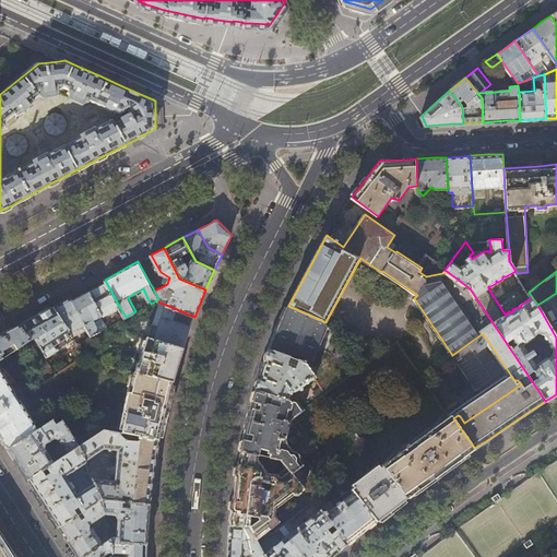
[(98,286),(90,291),(103,315),(119,306),(106,282),(98,286)]
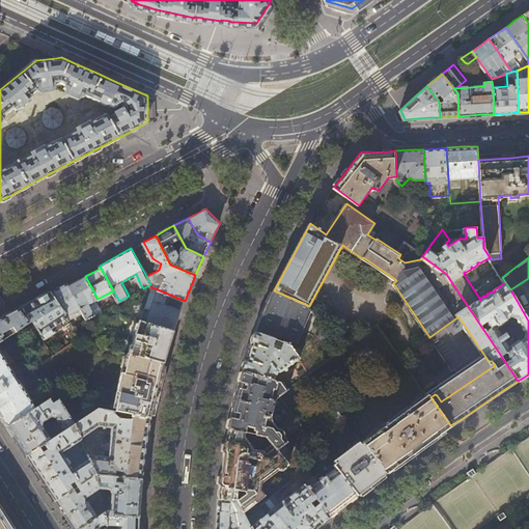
[(77,280),(70,284),(81,307),(87,318),(94,314),(88,303),(98,299),(85,276),(77,280)]
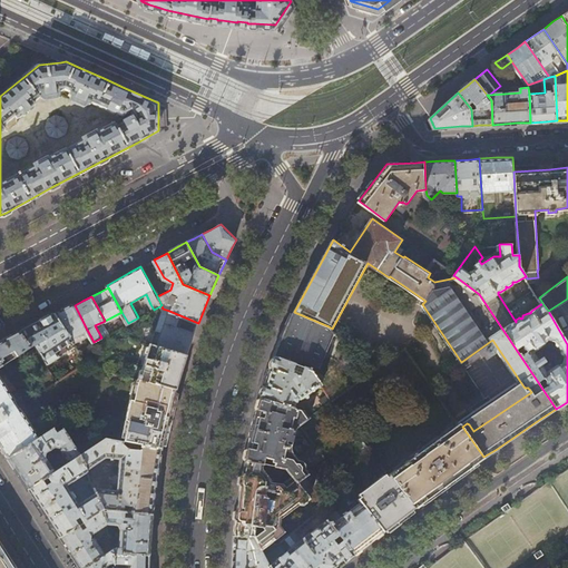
[(64,307),(56,312),(72,338),(87,330),(75,305),(72,303),(64,307)]
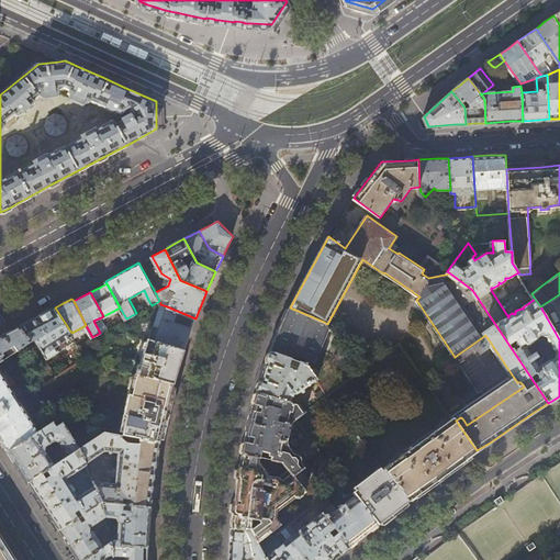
[(185,350),(196,318),(167,306),(160,326),(154,325),(149,339),(185,350)]
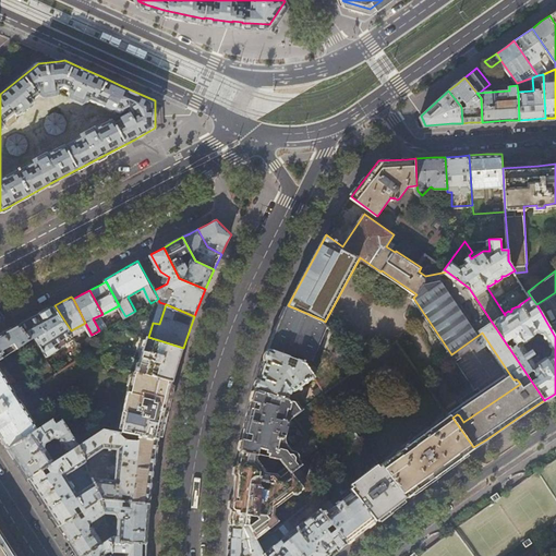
[(43,312),(21,324),(32,339),(36,336),(49,358),(58,352),(57,350),(59,348),(57,343),(72,334),(71,330),(55,305),(43,312)]
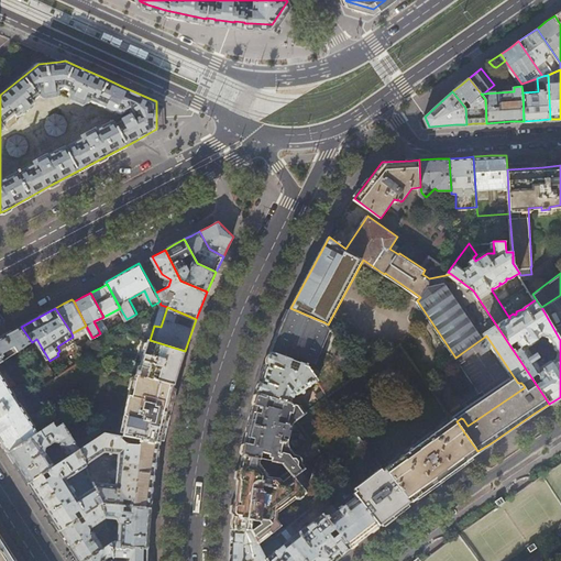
[(331,327),(328,325),(325,322),(290,308),(282,329),(279,334),(272,351),(308,365),(317,377),(322,373),(319,370),(315,367),(320,352),(321,351),(322,351),(323,351),(325,350),(328,341),(328,340),(328,339),(327,338),(327,337),(331,327)]
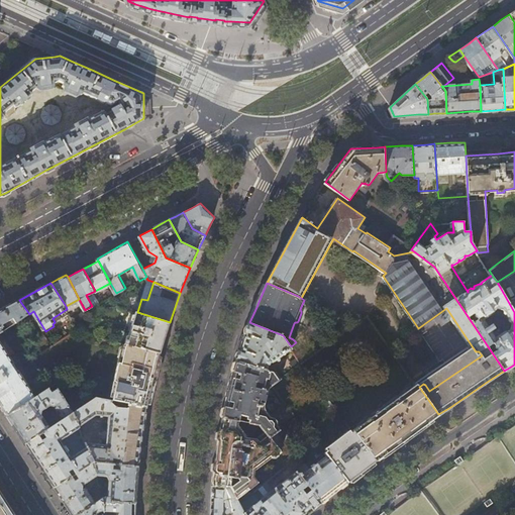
[(29,314),(19,300),(7,306),(0,310),(0,332),(4,330),(2,328),(6,326),(4,324),(8,322),(10,326),(29,314)]
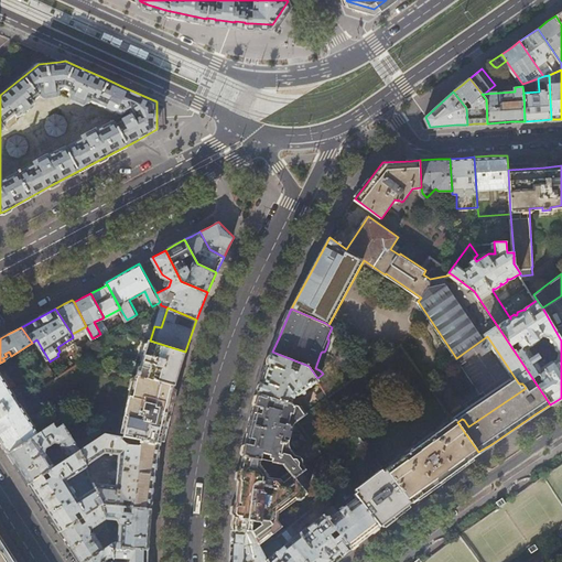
[(174,385),(185,352),(150,341),(149,341),(139,375),(174,385)]
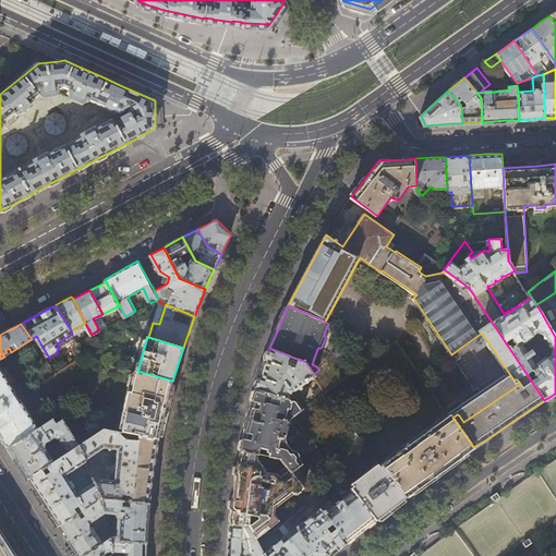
[(316,376),(314,374),(305,362),(269,348),(256,388),(290,399),(292,391),(295,393),(316,376)]
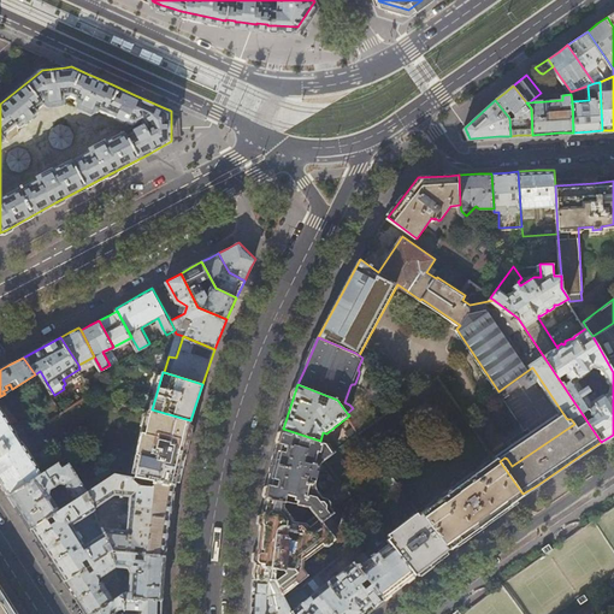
[(0,406),(0,477),(11,494),(42,473),(0,406)]
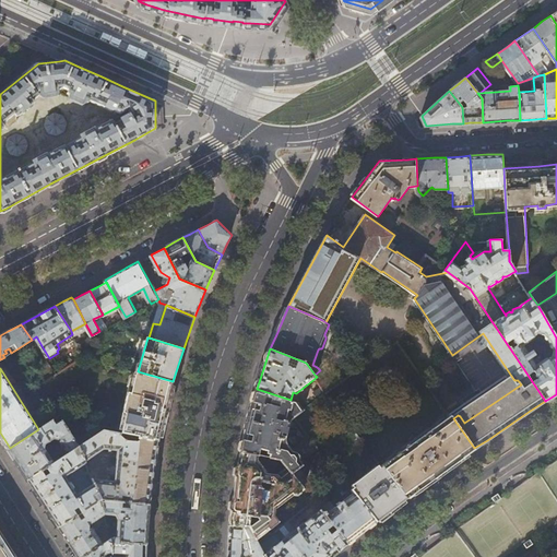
[(160,439),(173,381),(138,371),(135,370),(134,375),(135,375),(133,387),(130,386),(125,412),(127,413),(122,433),(160,439)]
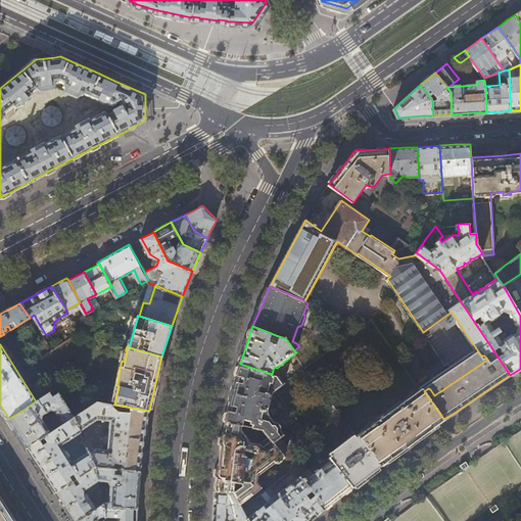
[(280,376),(272,374),(240,364),(226,421),(243,425),(244,418),(251,420),(251,422),(254,423),(253,427),(264,428),(269,436),(273,441),(284,433),(282,430),(282,425),(279,421),(274,421),(272,418),(273,418),(271,417),(270,415),(269,412),(268,408),(268,406),(270,396),(271,394),(272,393),(277,389),(277,388),(284,382),(280,376)]
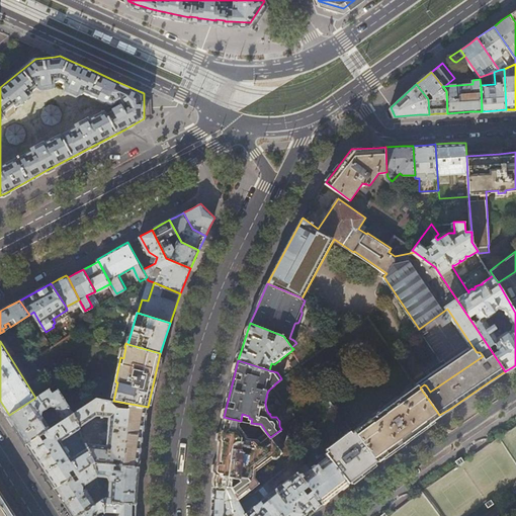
[(409,437),(439,415),(420,388),(418,383),(353,431),(376,461),(409,437)]
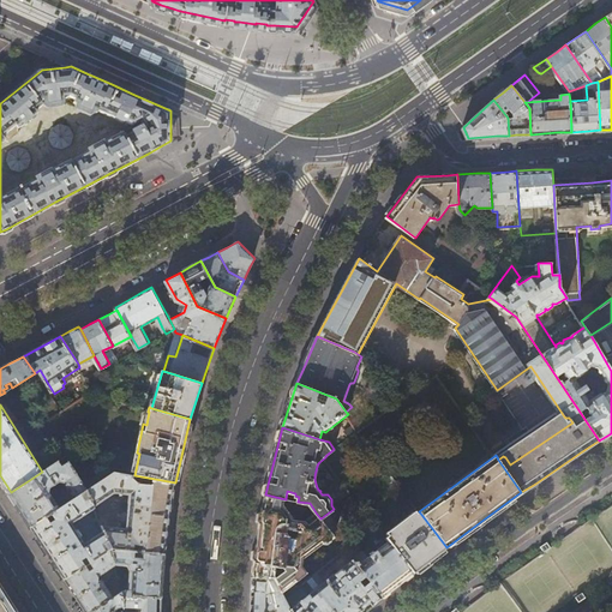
[(63,465),(59,461),(42,472),(11,492),(33,526),(61,507),(51,491),(52,487),(61,480),(65,481),(76,498),(88,490),(69,461),(63,465)]
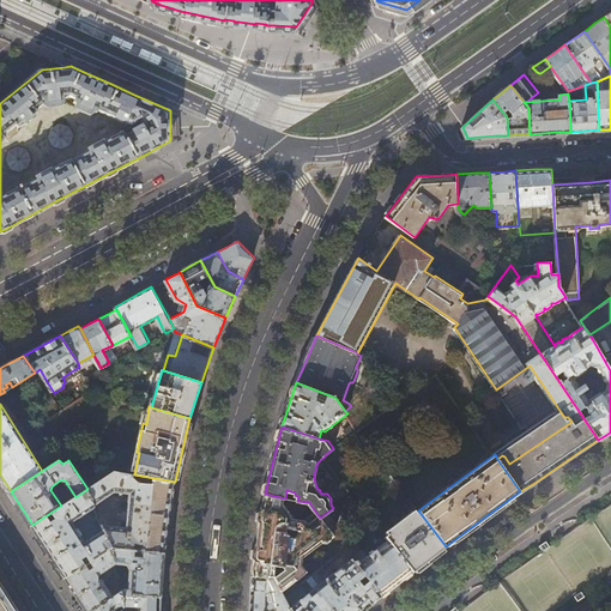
[(165,552),(175,482),(134,475),(114,471),(88,489),(95,504),(115,491),(131,492),(128,510),(126,510),(122,513),(122,518),(125,520),(127,520),(127,527),(103,524),(104,528),(113,546),(134,549),(139,550),(165,552)]
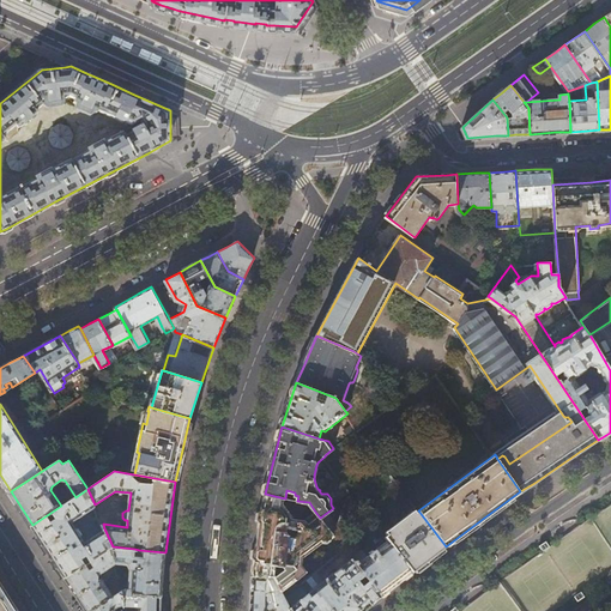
[(95,504),(88,489),(76,497),(61,506),(32,525),(37,531),(66,576),(113,546),(104,528),(85,542),(82,536),(83,536),(83,533),(79,527),(77,527),(76,527),(72,521),(95,506),(95,504)]
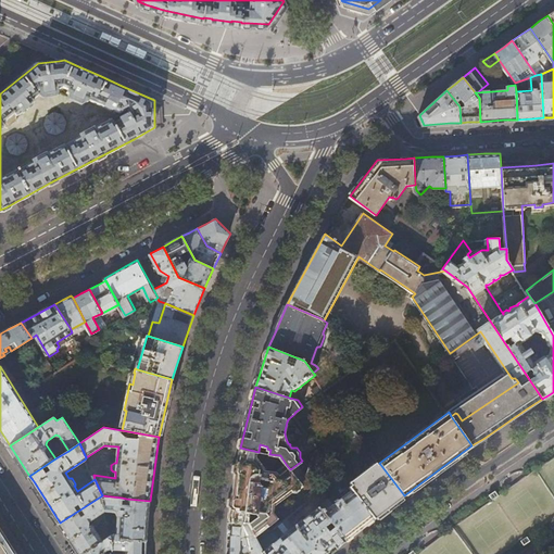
[(259,452),(240,448),(237,464),(233,490),(233,498),(229,520),(249,521),(250,516),(253,514),(256,514),(259,516),(250,523),(259,541),(272,530),(282,521),(274,511),(274,504),(293,491),(298,491),(303,486),(290,469),(286,464),(278,470),(268,469),(265,465),(267,453),(259,452)]
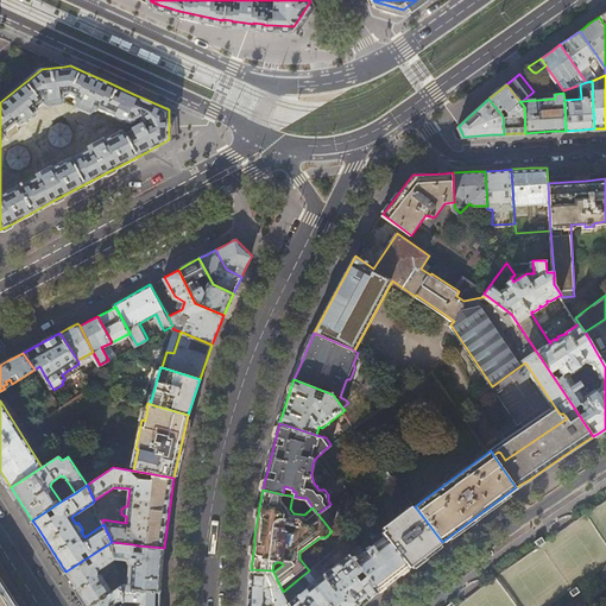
[(383,531),(385,535),(410,567),(427,554),(442,542),(415,506),(383,531)]
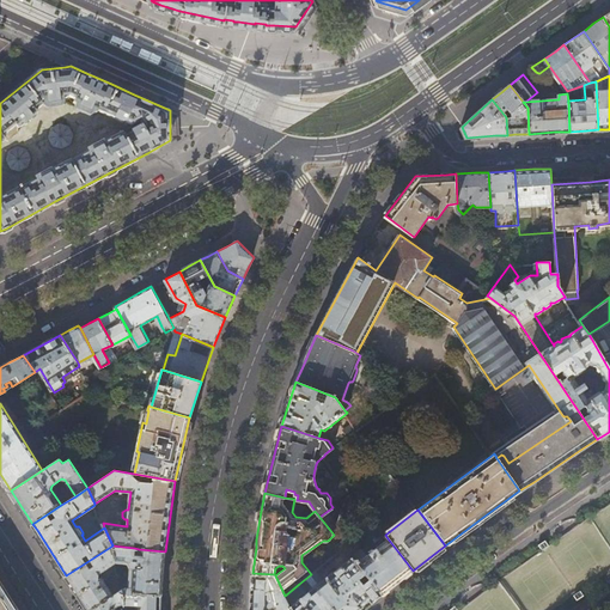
[(357,557),(353,560),(382,595),(392,585),(413,571),(388,538),(376,548),(372,543),(366,548),(368,553),(359,561),(357,557)]
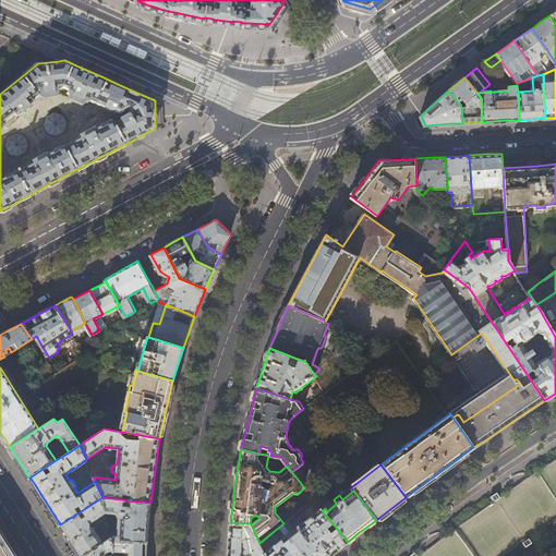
[(92,522),(106,512),(103,497),(60,524),(80,555),(81,555),(111,538),(111,535),(107,520),(103,523),(105,526),(101,528),(97,522),(93,524),(92,522)]
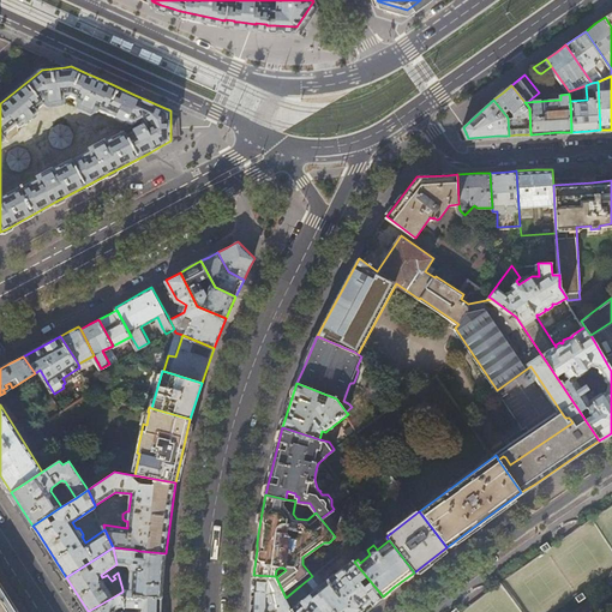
[(133,557),(135,550),(113,547),(117,564),(118,573),(124,573),(124,565),(129,565),(131,570),(130,589),(123,589),(123,592),(124,595),(162,597),(166,553),(139,551),(139,558),(133,557)]
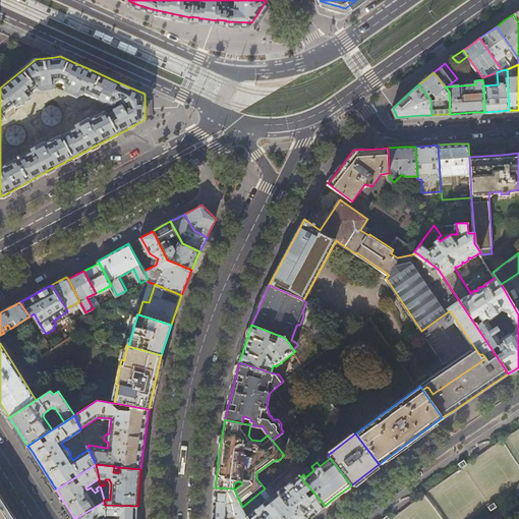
[(262,505),(254,497),(242,507),(248,518),(307,518),(315,513),(325,506),(300,476),(299,474),(296,476),(262,505)]
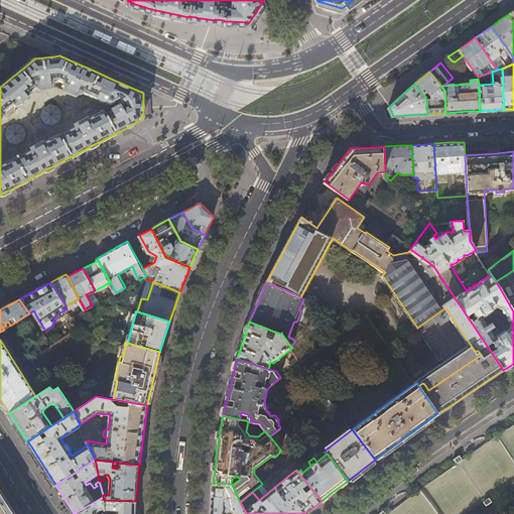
[(232,485),(231,484),(213,483),(212,506),(212,513),(246,513),(240,502),(232,485)]
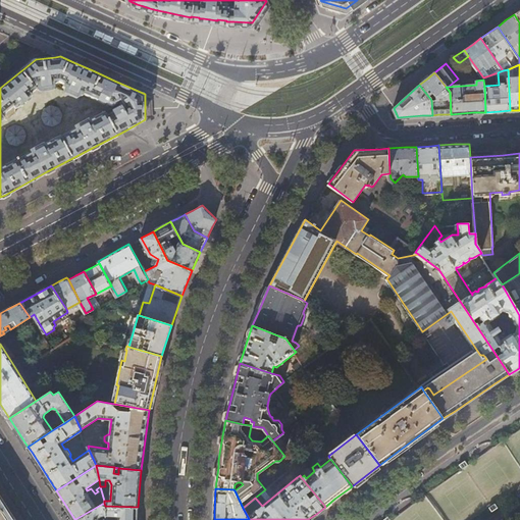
[(0,519),(14,519),(0,498),(0,519)]
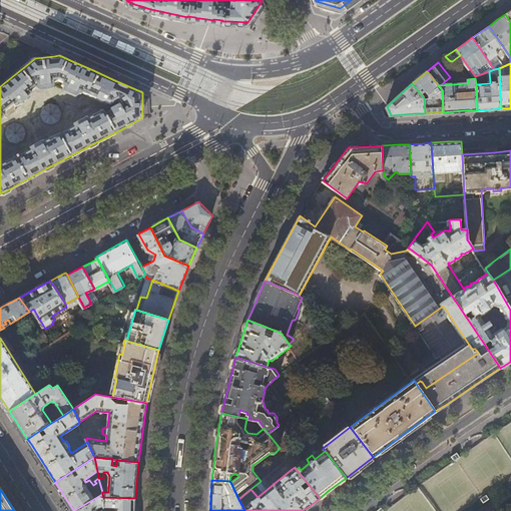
[(105,506),(103,497),(102,494),(74,510),(97,510),(96,509),(99,507),(105,506)]
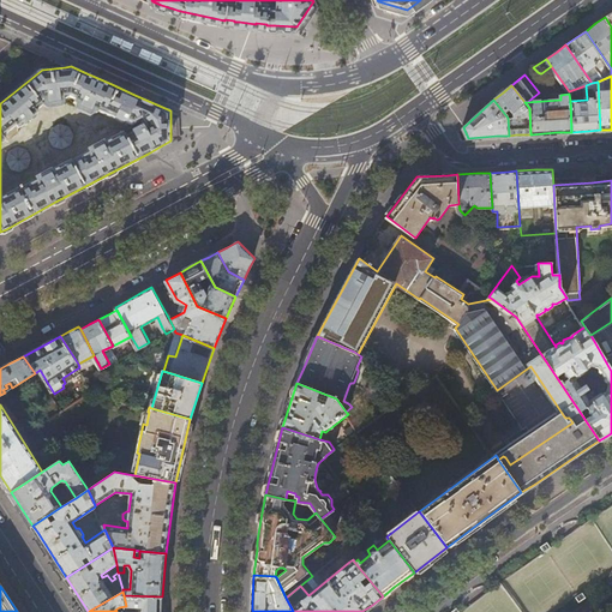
[(161,611),(162,597),(124,595),(126,606),(126,611),(161,611)]
